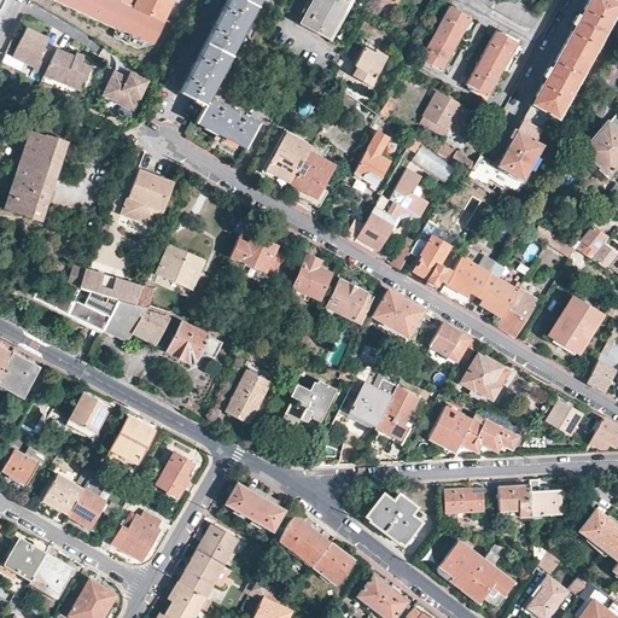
[(152,42),(163,21),(133,6),(120,0),(59,0),(121,29),(118,34),(144,46),(152,42)]
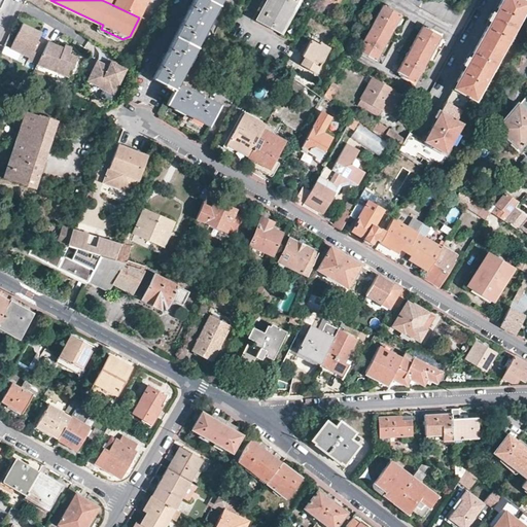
[(114,0),(113,5),(139,18),(146,0),(114,0)]
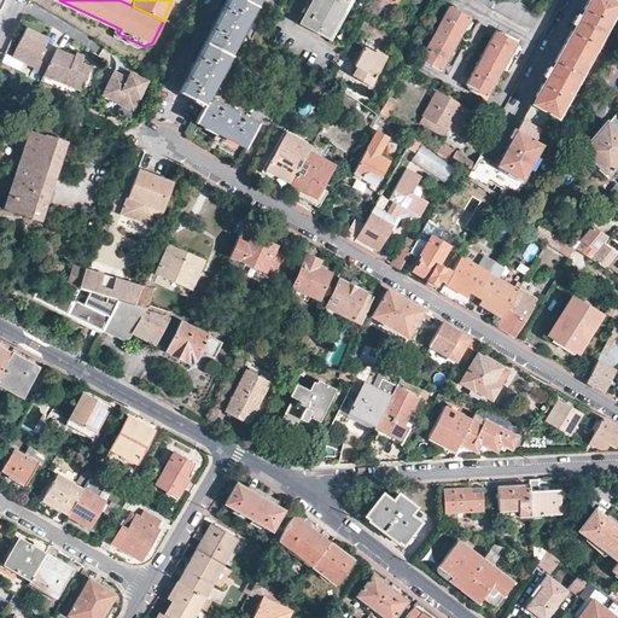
[(220,75),(256,5),(260,6),(263,0),(225,0),(178,92),(203,105),(194,123),(244,149),(258,122),(209,97),(220,75)]
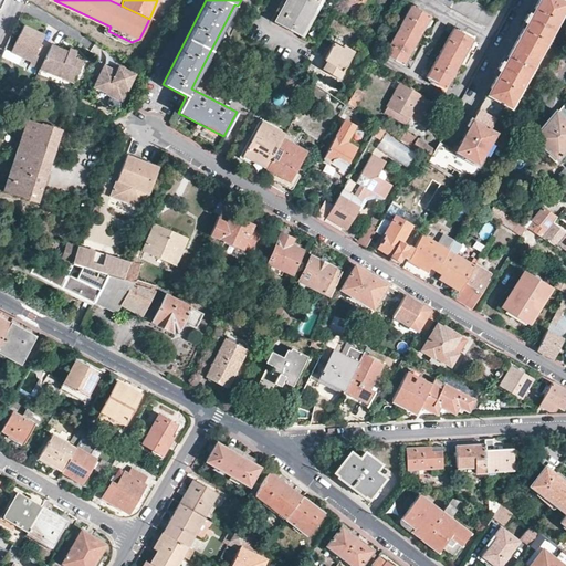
[(300,35),(318,0),(284,0),(274,21),(300,35)]
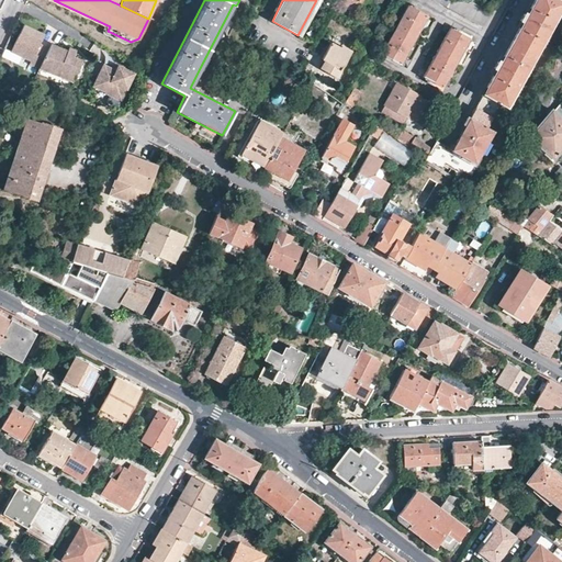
[(450,0),(447,8),(458,14),(465,0),(450,0)]
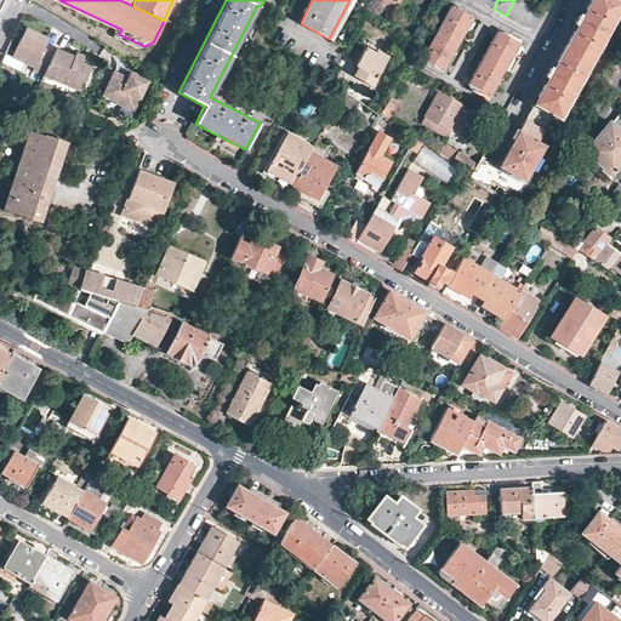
[(519,0),(514,0),(506,16),(520,22),(529,5),(519,0)]
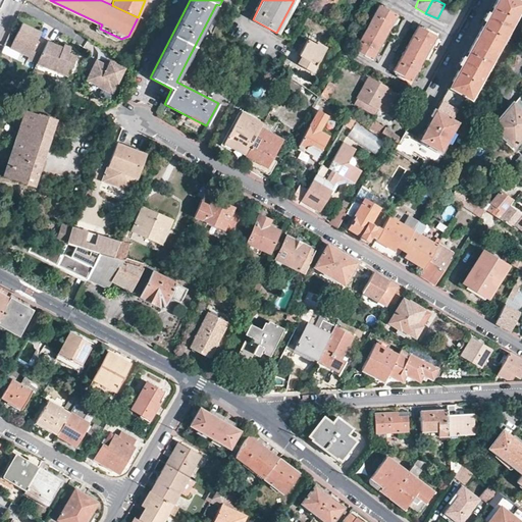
[(464,97),(469,99),(474,89),(521,3),(521,2),(518,0),(494,0),(488,13),(485,11),(482,18),(484,19),(464,57),(462,56),(458,62),(460,63),(448,87),(464,97)]
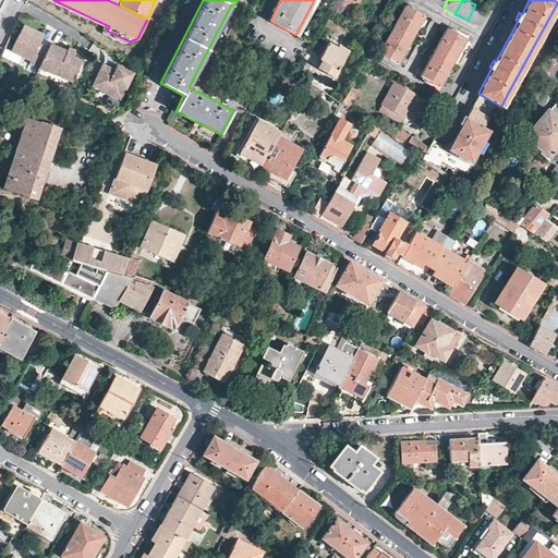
[(398,63),(424,15),(404,4),(378,53),(398,63)]
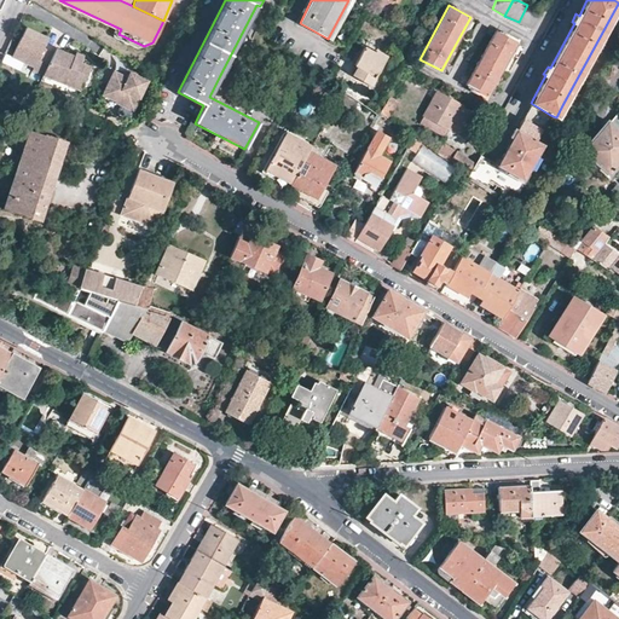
[(527,5),(519,22),(531,29),(541,11),(527,5)]
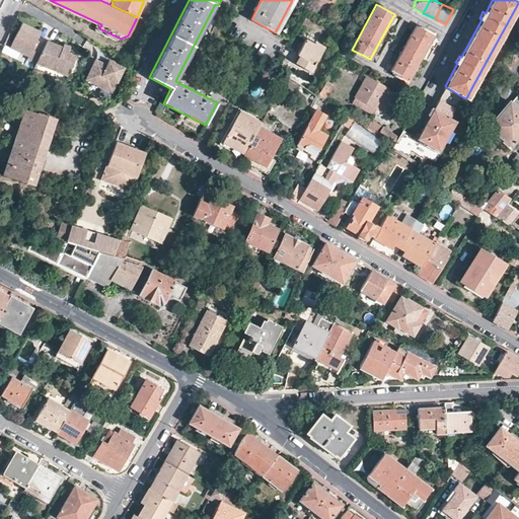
[(28,58),(36,62),(39,59),(45,45),(36,41),(42,31),(22,22),(10,47),(29,56),(28,58)]
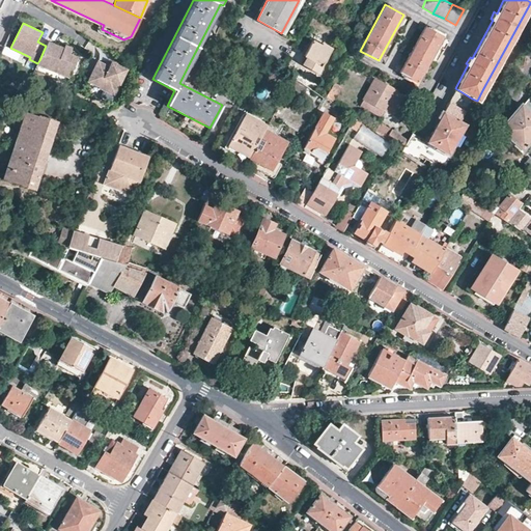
[(418,82),(443,36),(424,26),(399,72),(418,82)]
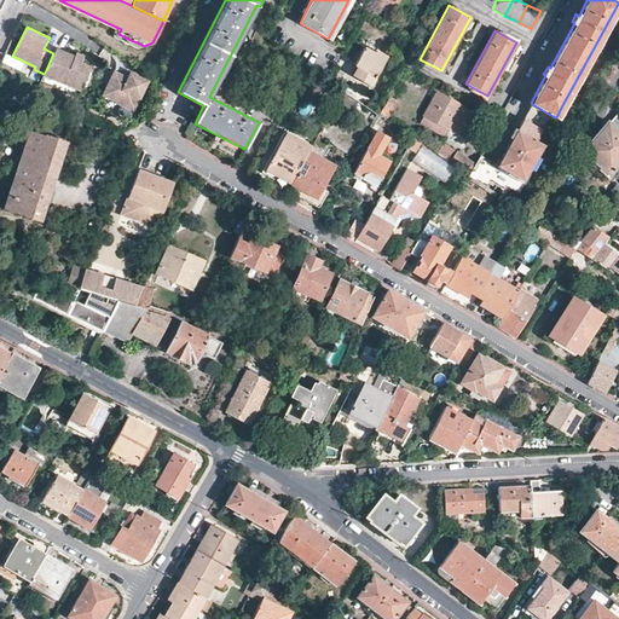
[(80,92),(91,69),(81,64),(85,57),(76,53),(75,57),(69,55),(57,47),(46,70),(64,80),(62,84),(80,92)]
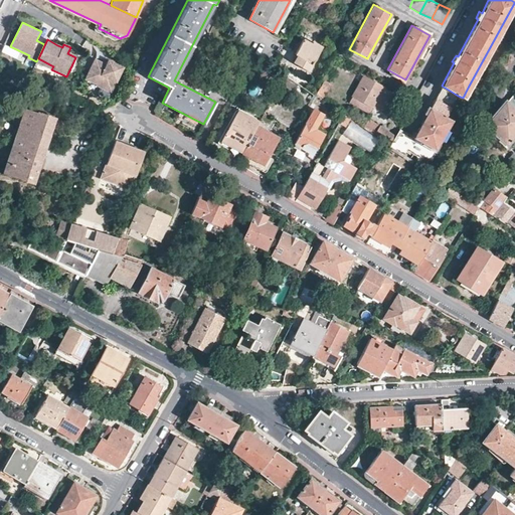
[(309,71),(322,47),(314,42),(313,44),(303,39),(296,54),(298,55),(294,62),(309,71)]
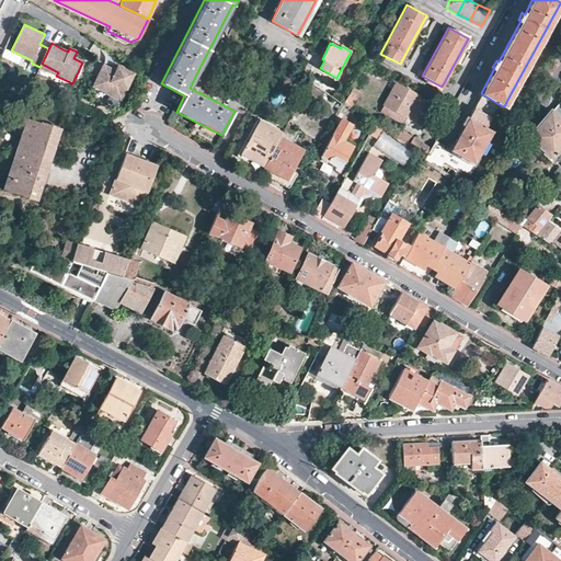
[(116,69),(104,63),(93,86),(106,91),(105,92),(122,100),(125,92),(122,90),(124,87),(127,88),(135,72),(118,65),(116,69)]
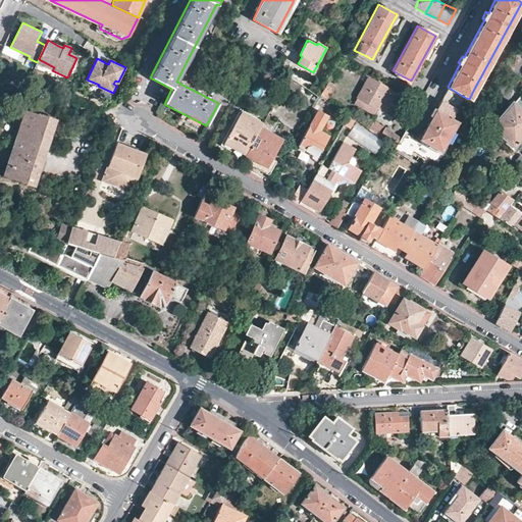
[(39,59),(37,62),(52,70),(54,67),(39,59)]
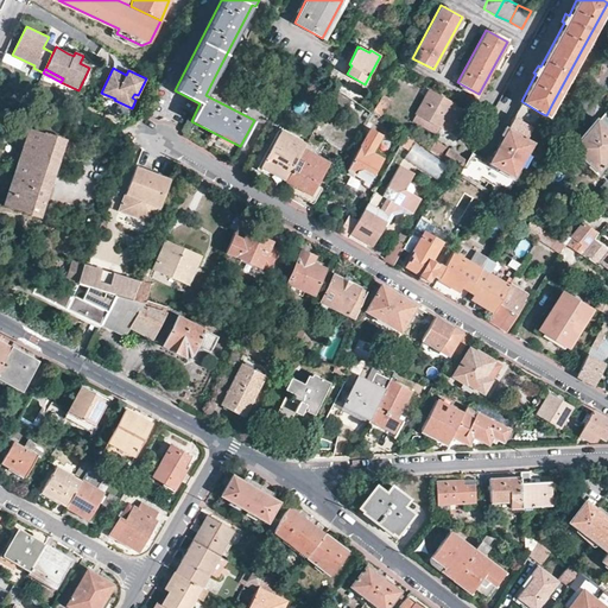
[(441,125),(453,103),(430,90),(418,112),(441,125)]
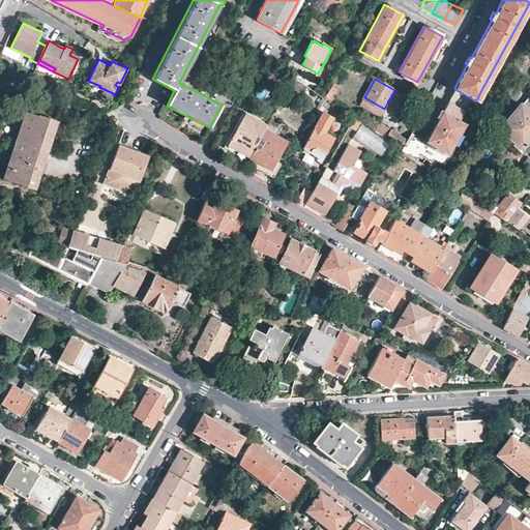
[(343,88),(334,83),(325,97),(333,102),(343,88)]
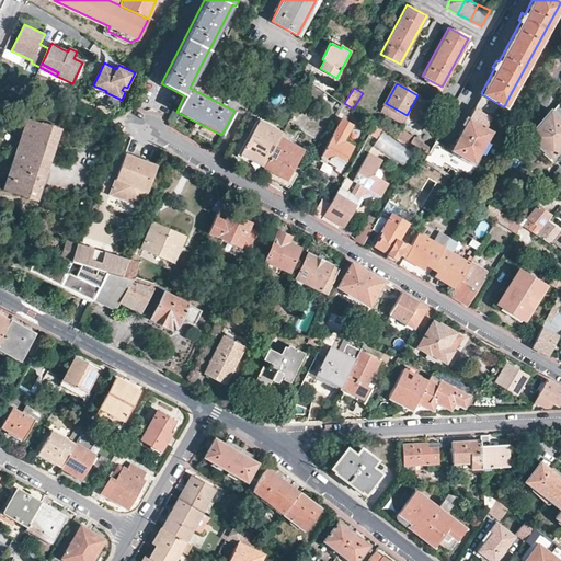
[(499,104),(481,93),(468,117),(466,116),(462,123),(465,124),(450,149),(435,140),(431,148),(430,149),(425,159),(449,175),(451,178),(458,165),(469,171),(491,132),(484,128),(499,104)]
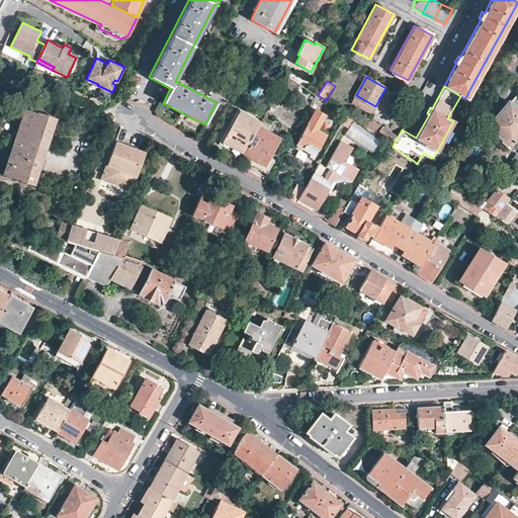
[(375,106),(356,95),(351,103),(371,114),(375,106)]
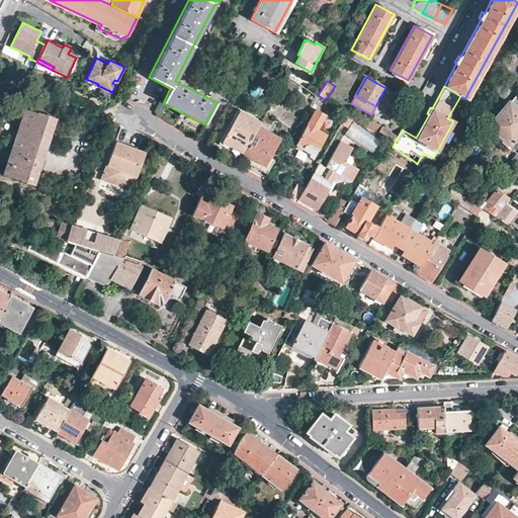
[(517,134),(517,97),(514,95),(507,102),(506,101),(485,126),(509,146),(517,134)]
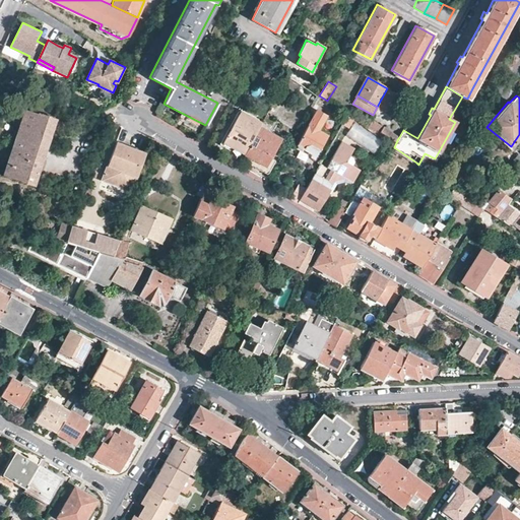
[(33,184),(55,119),(39,113),(37,114),(24,109),(3,174),(33,184)]
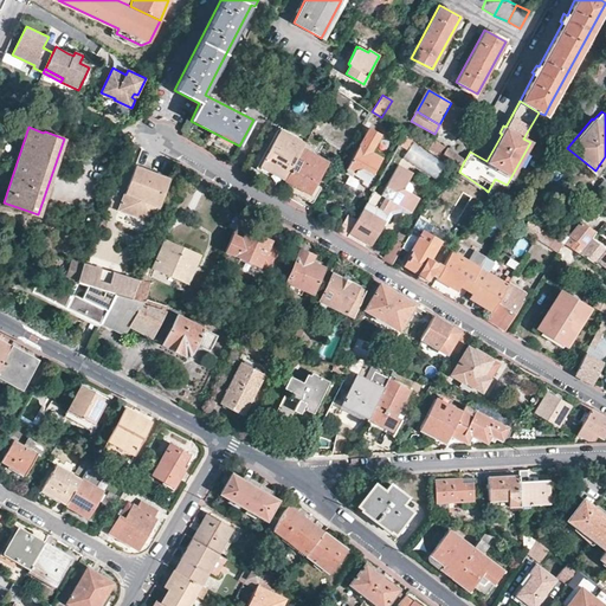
[(382,158),(371,150),(380,134),(368,128),(346,169),(354,174),(356,171),(361,169),(372,175),(382,158)]
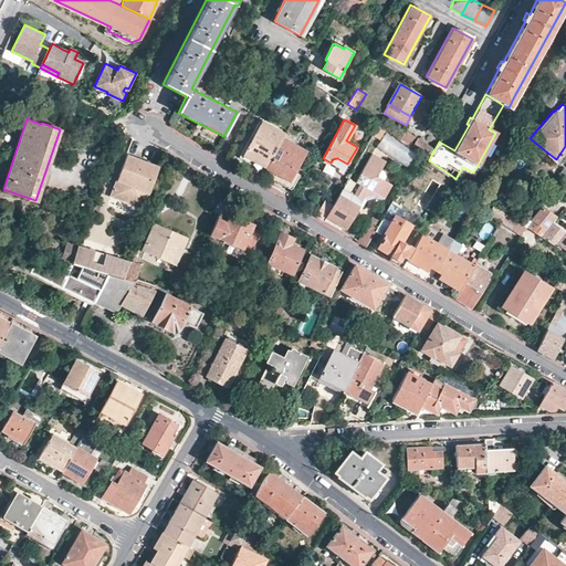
[(282,137),(284,134),(262,122),(244,153),(266,166),(282,137)]
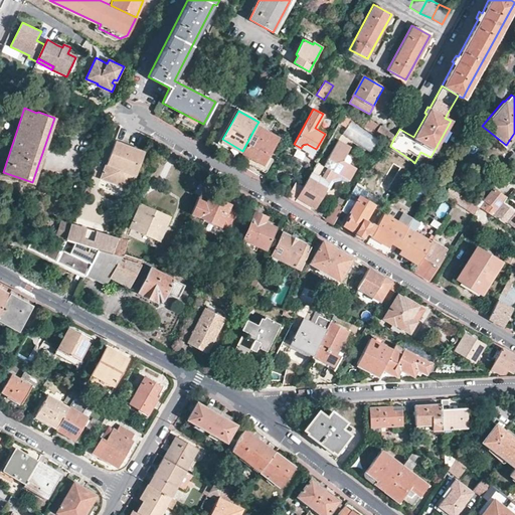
[(350,118),(343,113),(338,123),(339,123),(345,127),(350,118)]
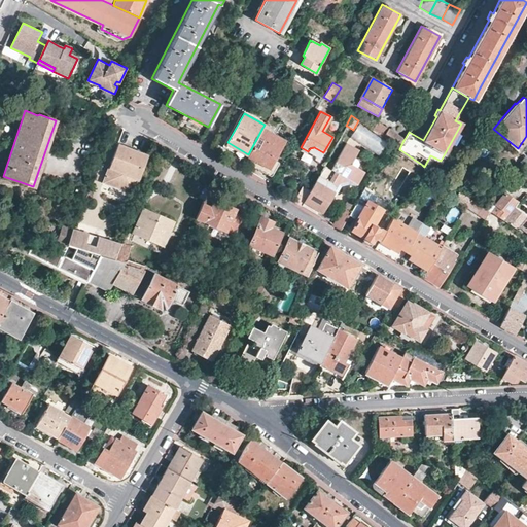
[(389,129),(379,121),(373,131),(383,138),(389,142),(399,149),(403,140),(405,139),(389,129)]
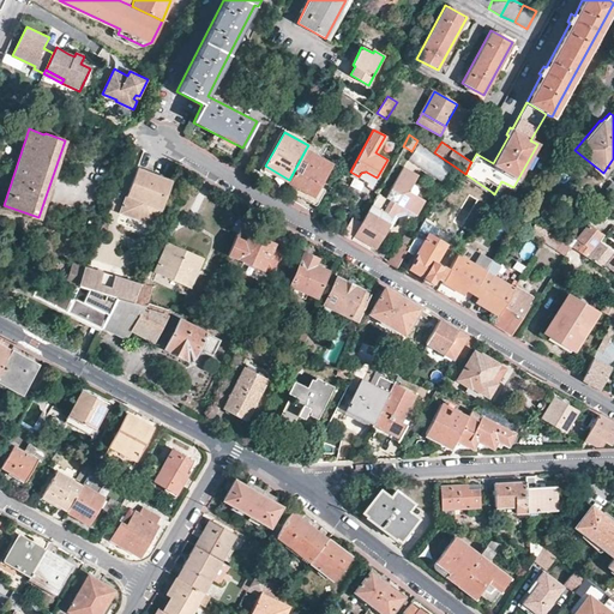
[(331,163),(306,149),(289,180),(288,182),(313,196),(331,163)]
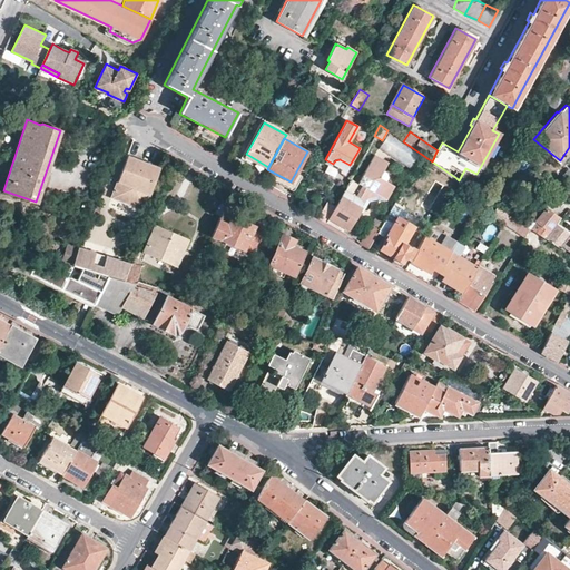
[(379,176),(387,161),(374,154),(363,172),(362,172),(364,166),(359,163),(334,207),(330,215),(350,227),(354,219),(371,190),(385,198),(386,199),(394,185),(379,176)]
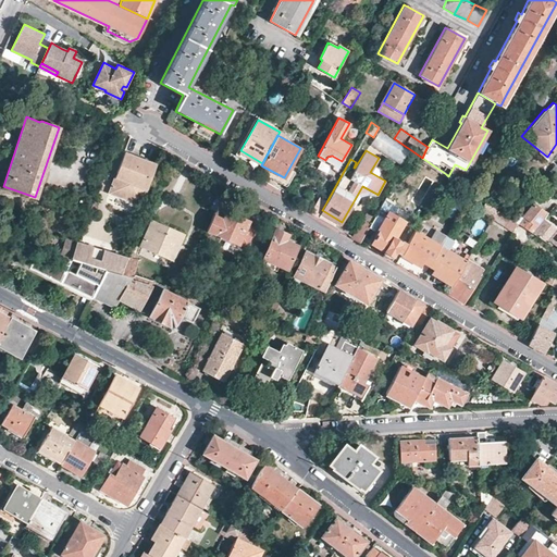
[(140,205),(155,164),(124,152),(108,194),(140,205)]
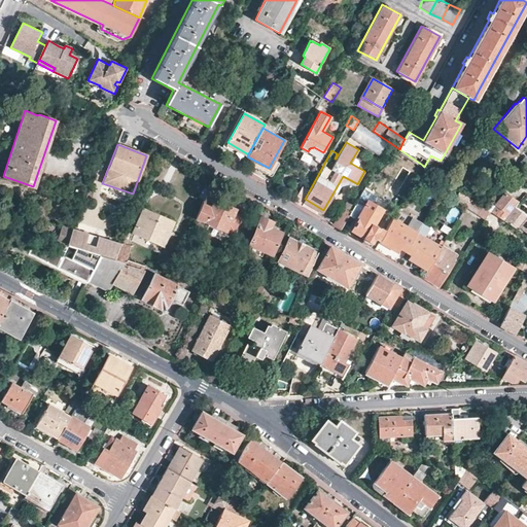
[(323,152),(314,147),(310,148),(308,151),(316,156),(314,160),(318,162),(323,152)]
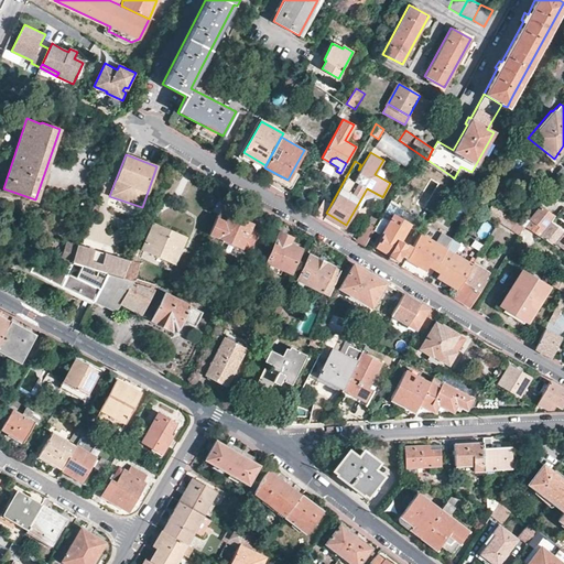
[(381,196),(367,188),(350,217),(353,219),(365,199),(372,196),(379,201),(381,196)]
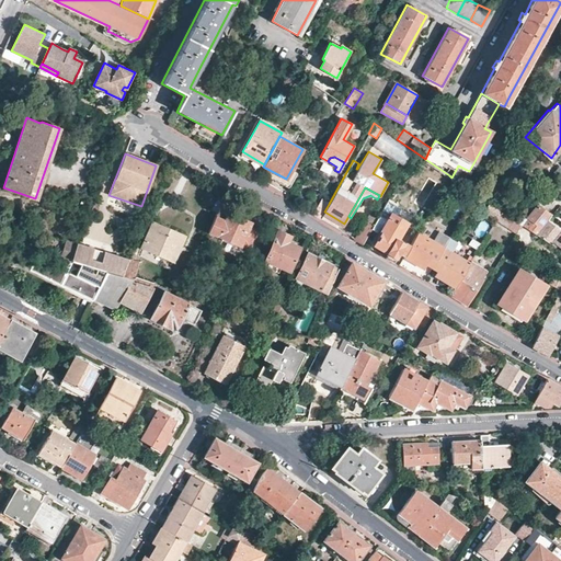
[(312,213),(321,218),(324,212),(329,204),(320,199),(312,213)]
